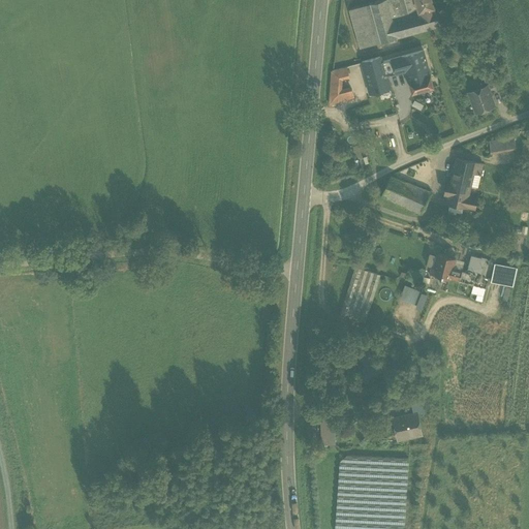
[(385,0),(381,0),(369,3),(379,42),(397,37),(392,19),(385,0)]
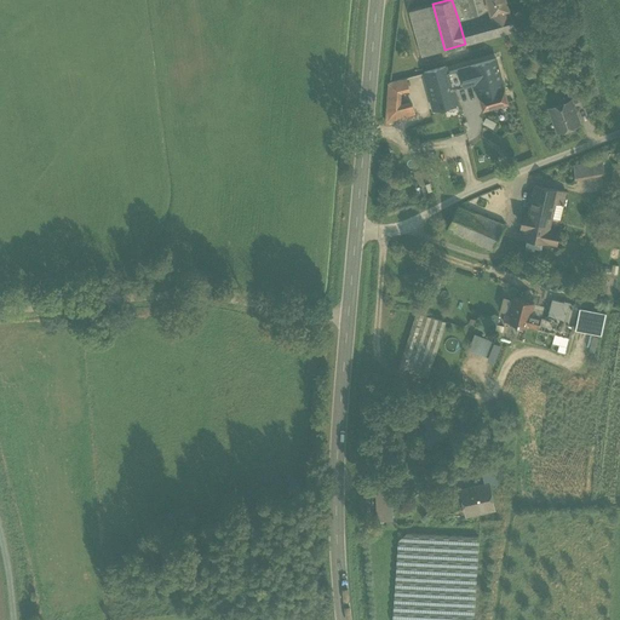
[(486,0),(452,0),(459,22),(478,17),(477,15),(481,13),(481,16),(489,13),(491,13),(486,0)]
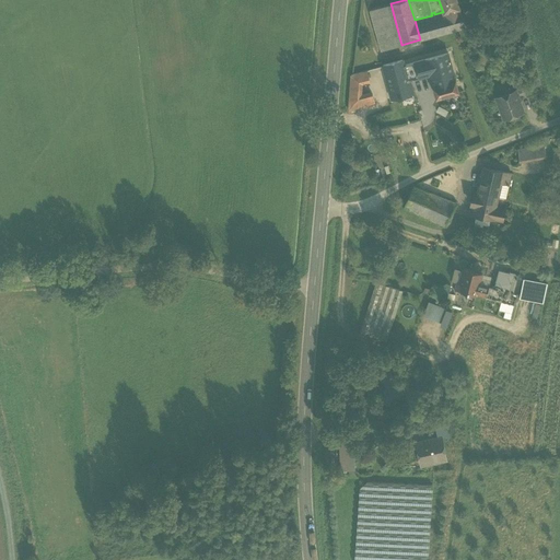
[(456,0),(439,0),(443,12),(442,12),(448,32),(464,27),(456,0)]
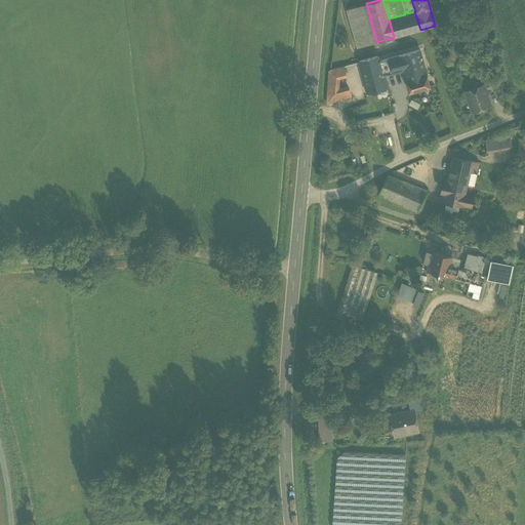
[(366,3),(347,9),(357,47),(376,42),(366,3)]
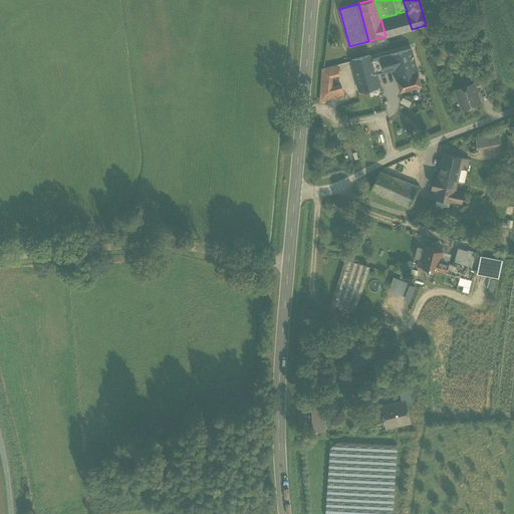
[(397,14),(380,18),(386,36),(411,29),(412,29),(406,11),(399,13),(399,11),(396,12),(397,14)]
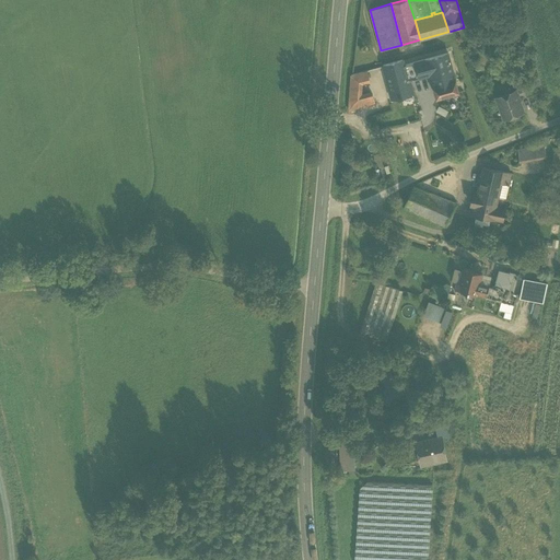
[(424,60),(429,72),(430,79),(453,72),(447,54),(424,60)]
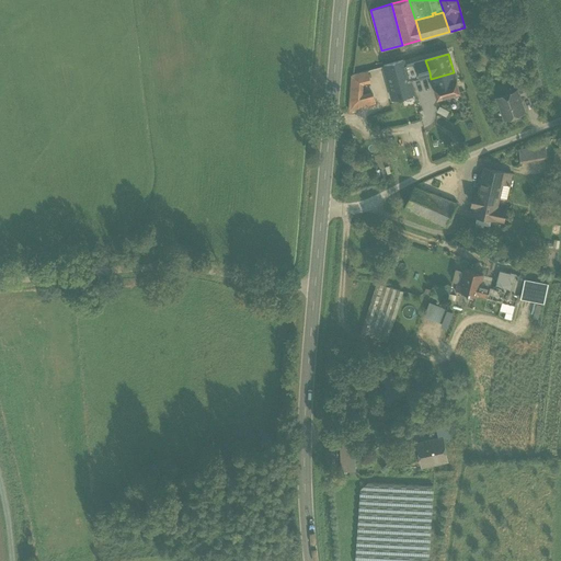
[(430,72),(425,60),(404,66),(408,81),(410,80),(415,79),(423,77),(430,72)]
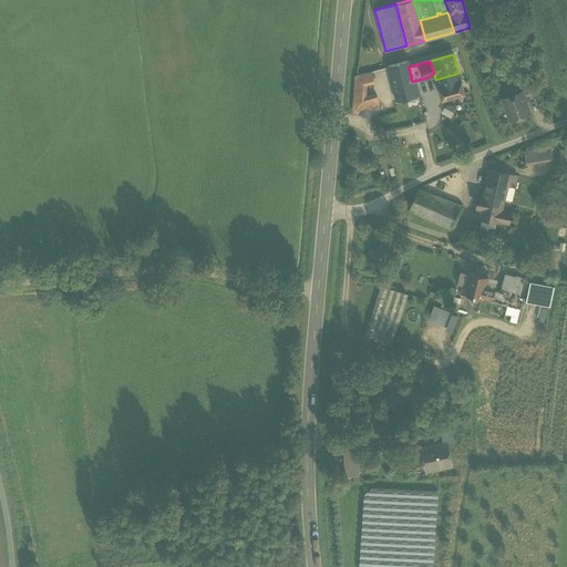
[(406,62),(388,66),(397,100),(418,94),(414,81),(412,82),(409,66),(406,62)]
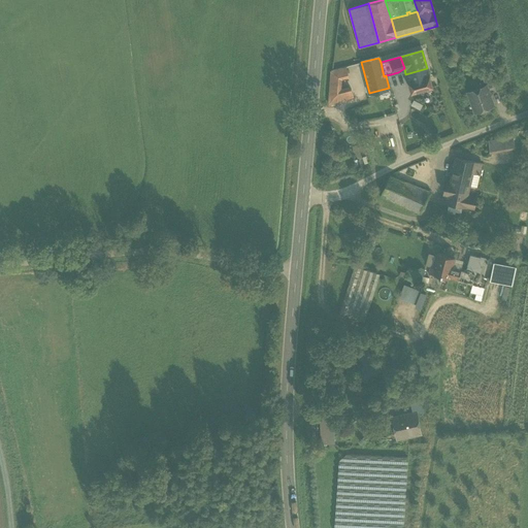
[(353,64),(330,70),(328,104),(353,97),(350,86),(340,89),(341,79),(356,75),(353,64)]
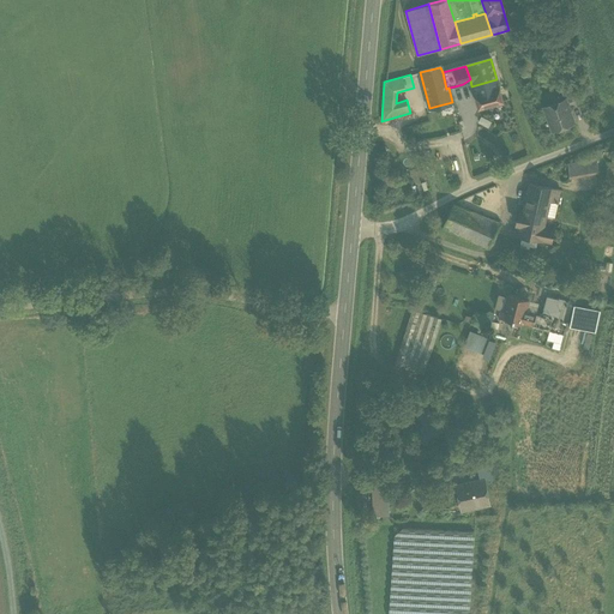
[(497,79),(471,86),(475,95),(474,95),(477,108),(503,101),(499,88),(497,79)]
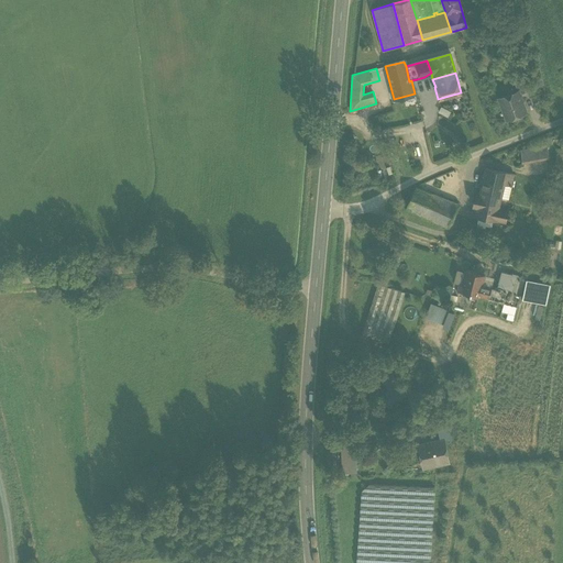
[(521,73),(512,76),(517,90),(518,90),(519,95),(528,91),(521,73)]
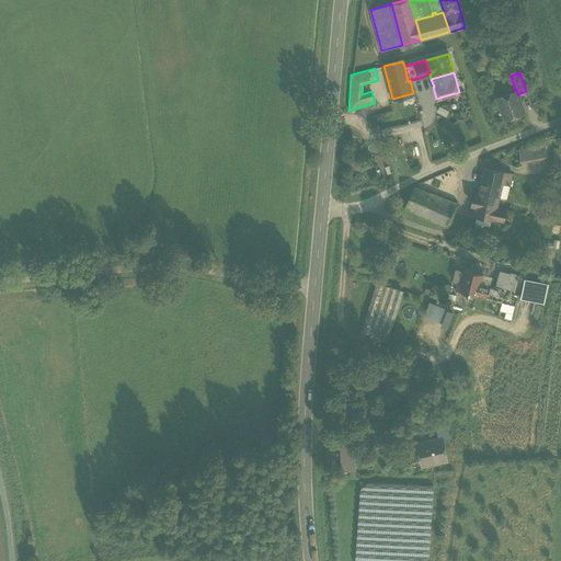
[(515,90),(496,98),(504,118),(524,112),(517,94),(516,90),(515,90)]
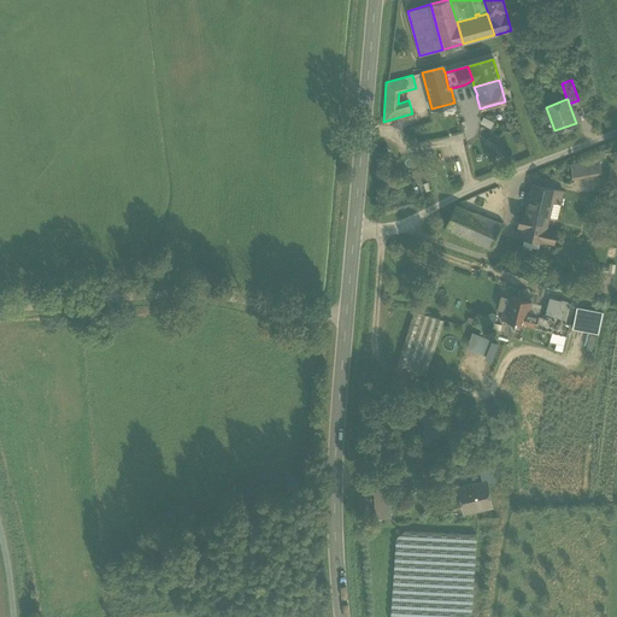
[(480,124),(489,129),(493,123),(483,118),(480,124)]
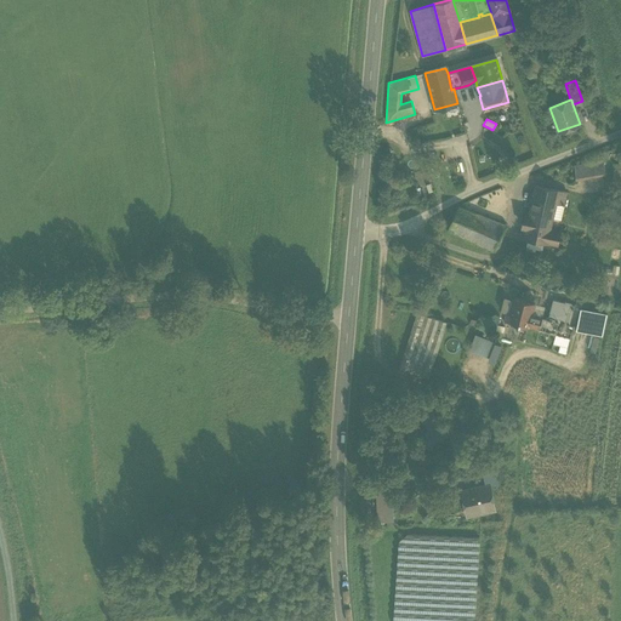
[(603,161),(574,165),(576,180),(605,175),(603,161)]
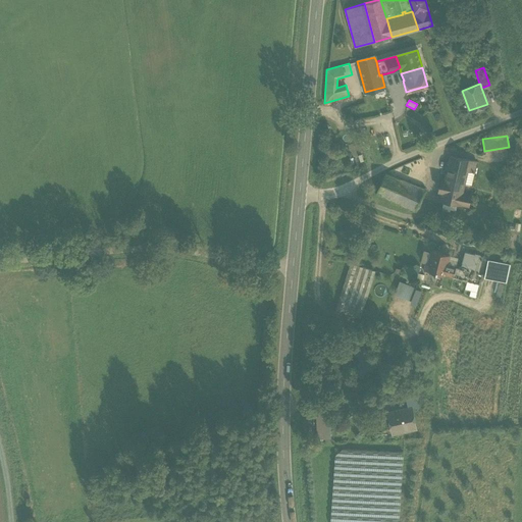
[(476,162),(450,157),(444,183),(440,181),(439,186),(463,190),(464,185),(464,184),(467,171),(474,173),(476,162)]
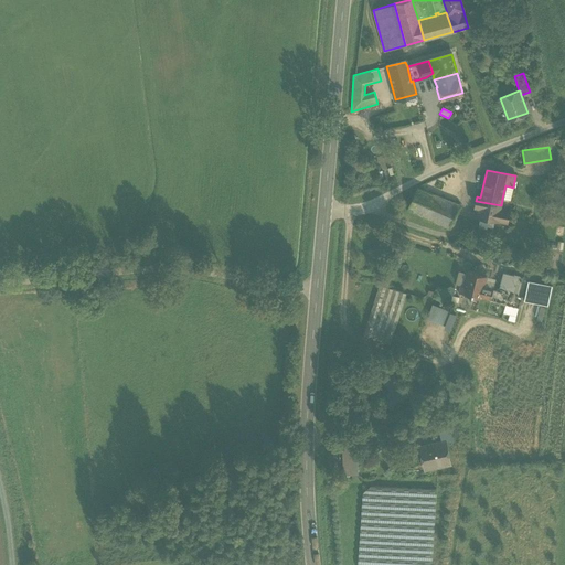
[(505,185),(502,199),(510,200),(513,188),(505,185)]
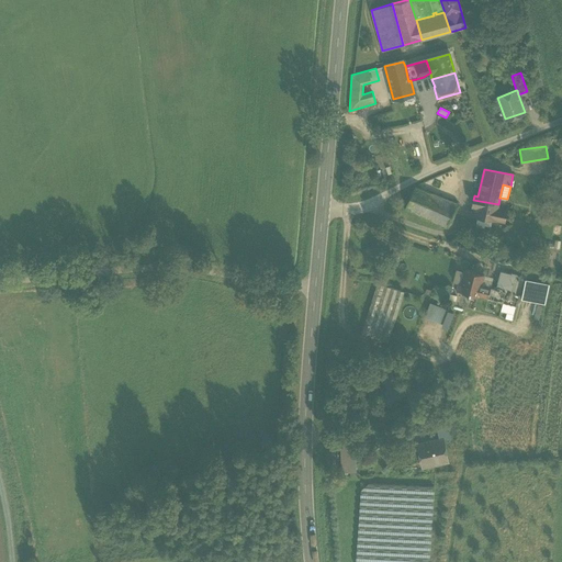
[(457,205),(415,187),(406,209),(447,226),(457,205)]
